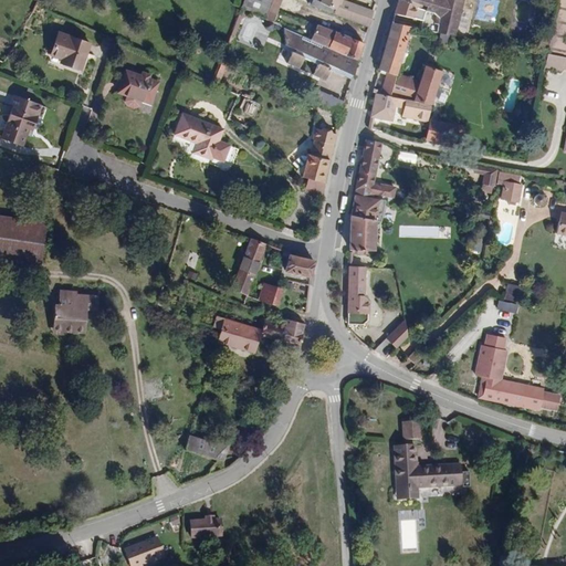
[(273,21),(281,0),(243,0),(241,8),(250,11),(270,20),(273,21)]
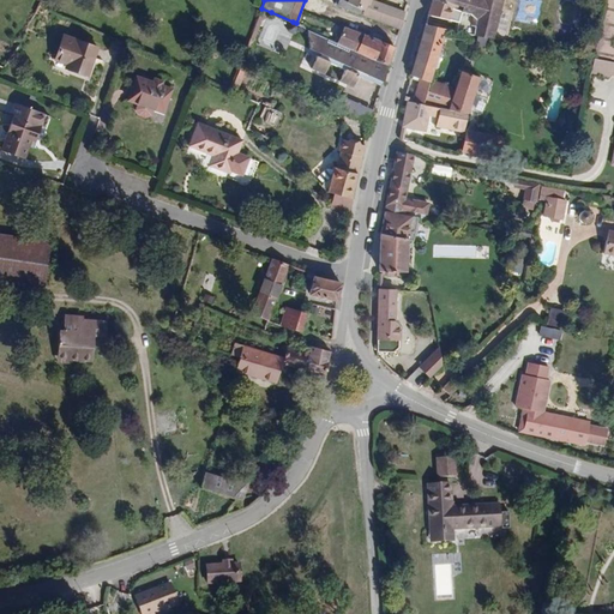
[(363,11),(348,2),(342,0),(338,0),(336,6),(361,16),(363,11)]
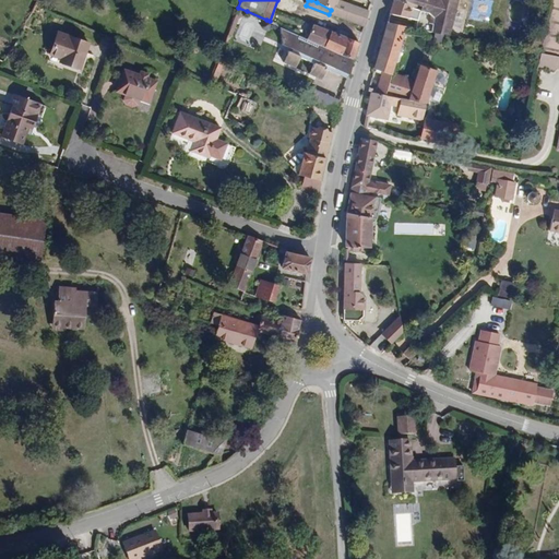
[(318,0),(317,2),(331,10),(329,14),(364,25),(368,10),(341,0),(318,0)]
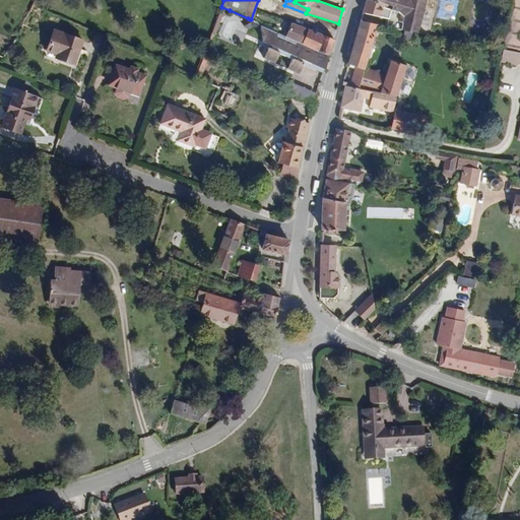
[(397,11),(389,9),(391,6),(370,0),(366,0),(362,13),(388,19),(386,26),(400,29),(402,16),(397,11)]
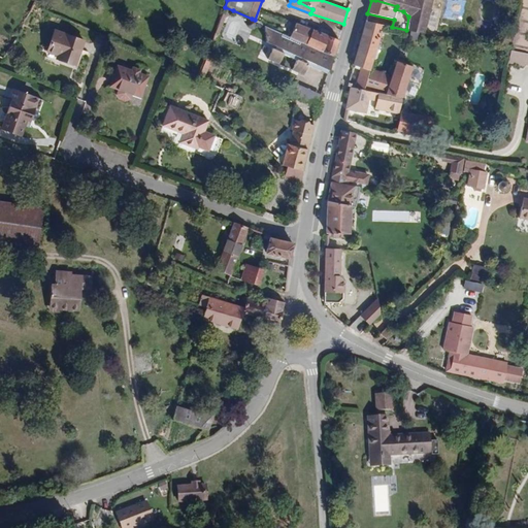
[(428,15),(430,0),(375,0),(397,6),(395,9),(403,11),(408,17),(406,30),(423,33),(428,15)]
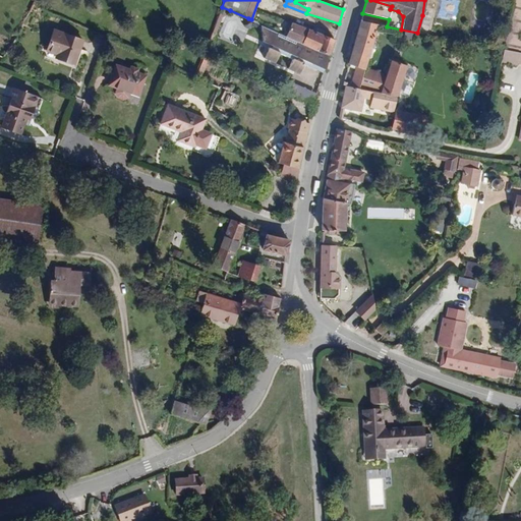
[(520,0),(512,0),(502,50),(518,53),(520,53),(520,0)]
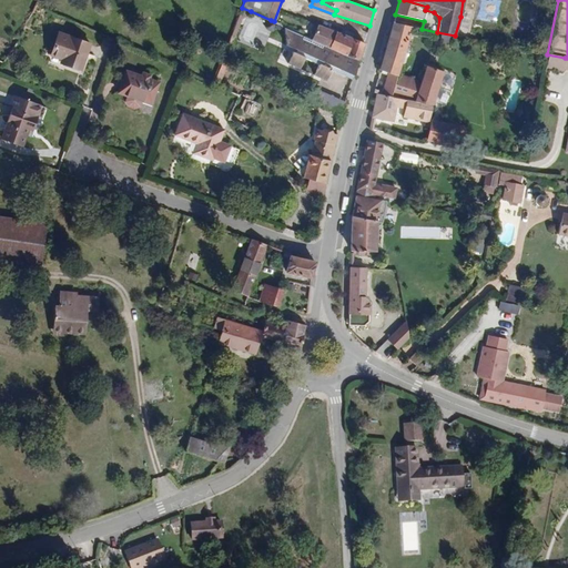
[(249,16),(251,11),(242,8),(231,36),(235,37),(243,18),(249,16)]
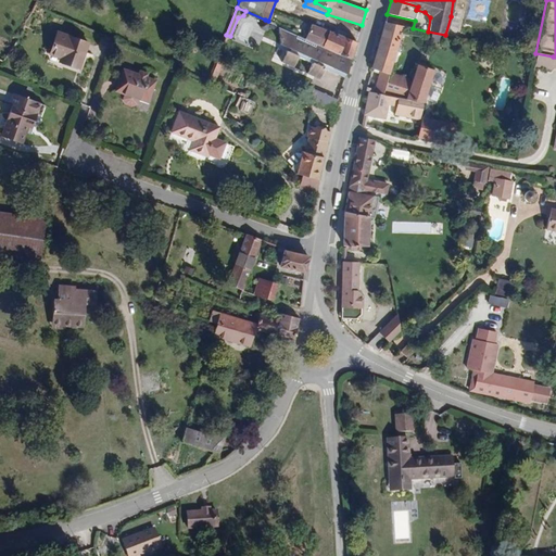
[(388,73),(403,26),(384,22),(370,67),(379,70),(373,87),(366,85),(364,91),(367,92),(371,93),(373,89),(405,99),(421,102),(432,68),(417,64),(412,80),(388,73)]
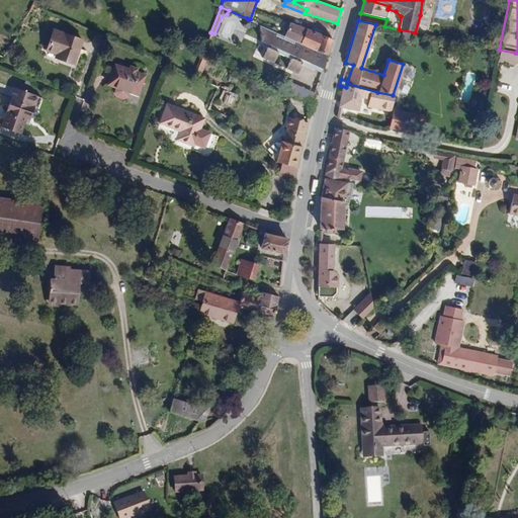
[(316,51),(284,35),(275,31),(260,24),(261,40),(271,46),(269,48),(267,47),(262,57),(273,63),(278,53),(290,59),(286,69),(297,74),(303,64),(304,60),(308,62),(306,66),(322,74),(328,55),(316,51)]
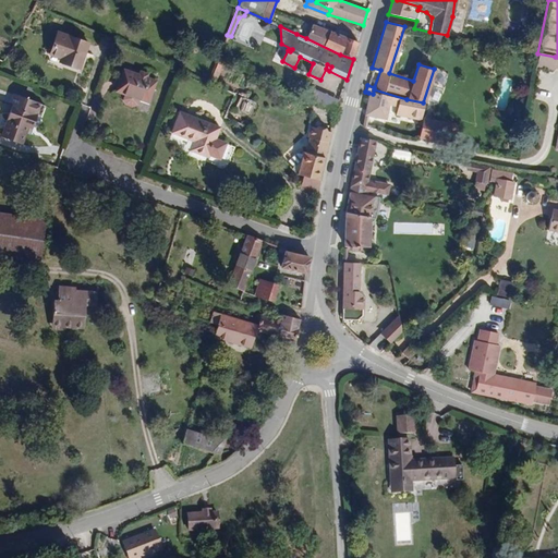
[(353,59),(358,44),(330,32),(312,26),(308,34),(306,38),(340,55),(353,59)]
